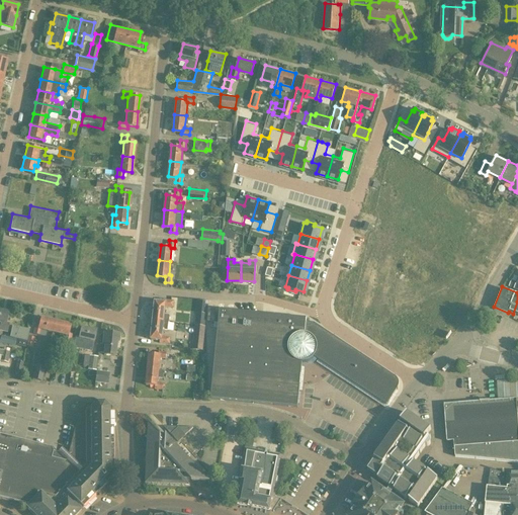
[(155,299),(153,319),(168,321),(169,313),(165,313),(165,305),(173,306),(173,299),(164,298),(164,301),(155,299)]
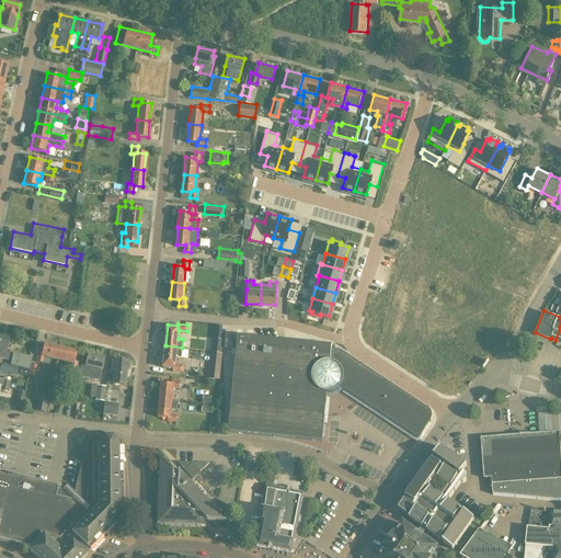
[(226,332),(225,345),(232,346),(233,333),(226,332)]
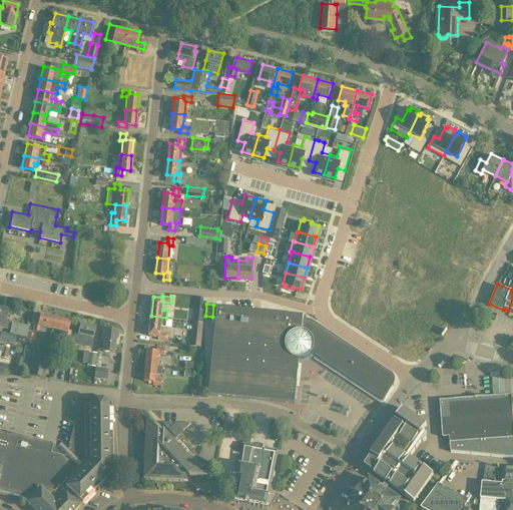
[(193,321),(192,321),(190,344),(201,345),(203,322),(201,321),(202,307),(194,306),(193,321)]
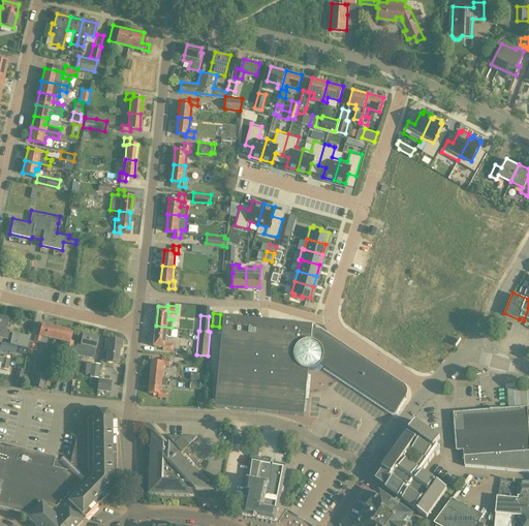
[(317,367),(320,364),(395,412),(405,396),(405,395),(406,393),(407,390),(406,387),(404,383),(320,329),(312,328),(312,323),(224,315),(215,405),(304,414),(308,369),(313,368),(317,367)]
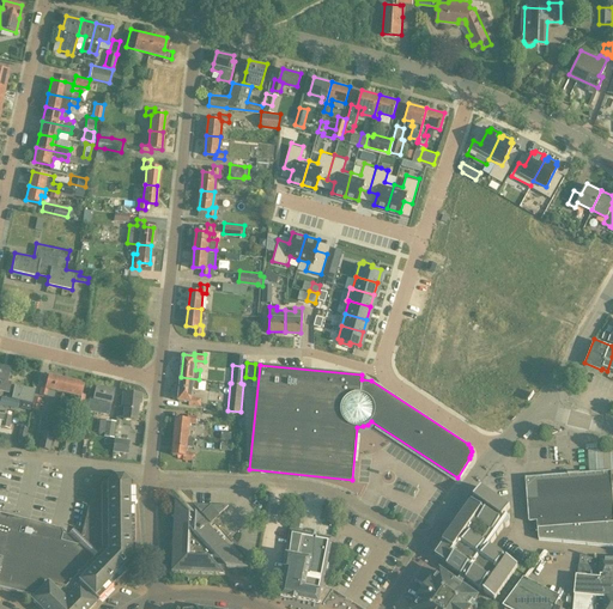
[(48,373),(46,384),(42,384),(40,393),(53,396),(55,390),(62,391),(66,378),(48,373)]
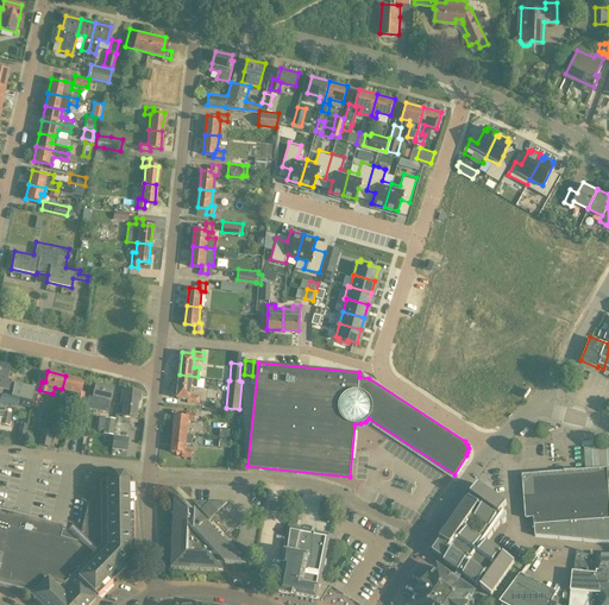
[(198,377),(180,375),(177,397),(188,398),(188,401),(199,402),(200,395),(190,394),(192,385),(196,386),(198,377)]
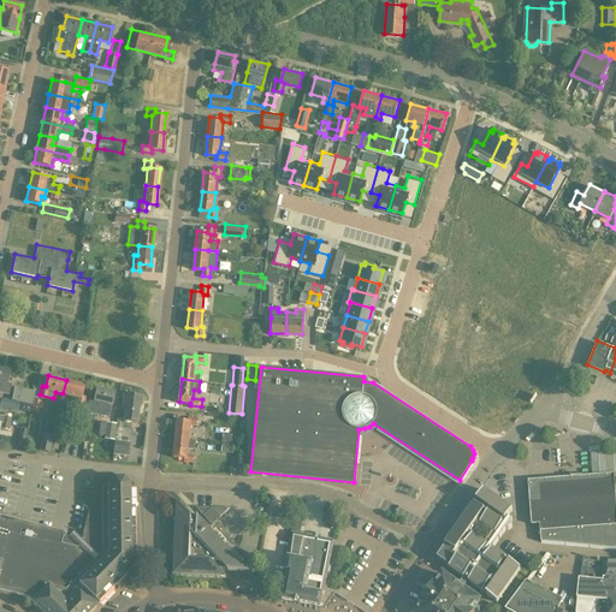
[(84,384),(66,380),(63,393),(78,397),(77,400),(71,399),(69,411),(81,414),(82,404),(83,405),(86,396),(82,396),(84,384)]
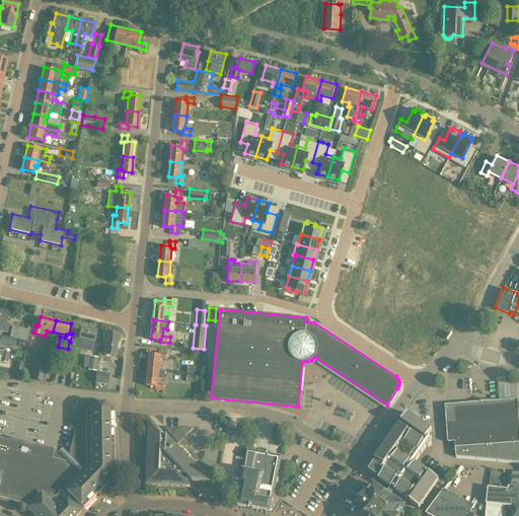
[(0,334),(0,335),(16,339),(16,338),(26,340),(28,335),(27,335),(29,328),(12,324),(9,336),(0,334)]
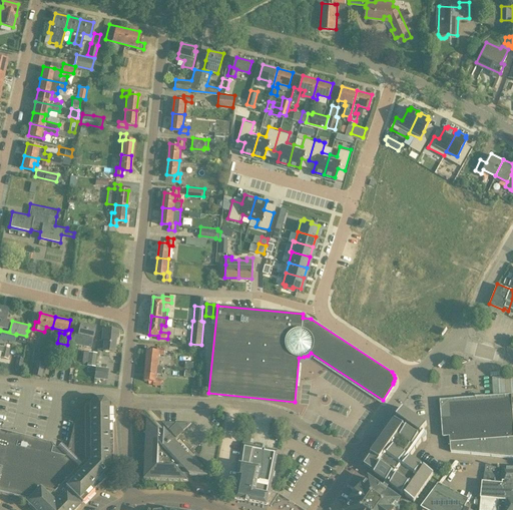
[(73,343),(80,345),(83,335),(93,337),(95,326),(80,323),(78,333),(75,332),(73,343)]
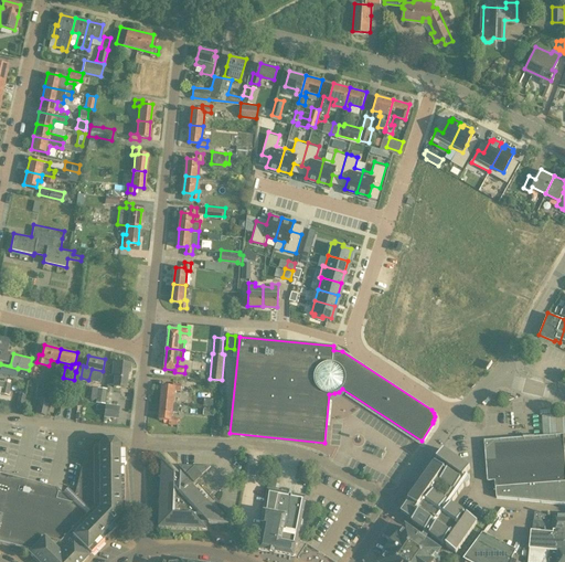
[(114,362),(113,373),(108,373),(107,383),(114,383),(114,386),(126,388),(127,372),(129,372),(130,363),(114,362)]
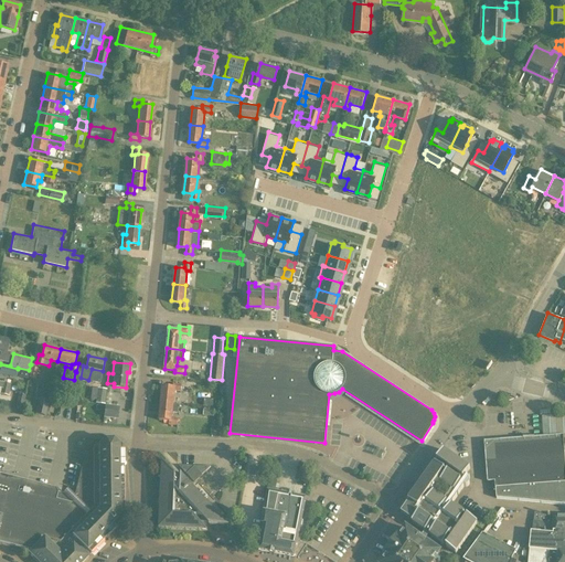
[(18,369),(0,364),(0,366),(0,371),(16,375),(18,369)]
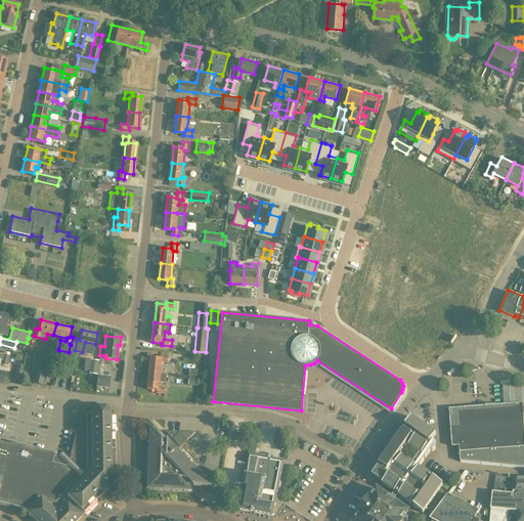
[(29,338),(27,343),(28,344),(27,348),(33,349),(35,340),(29,338)]
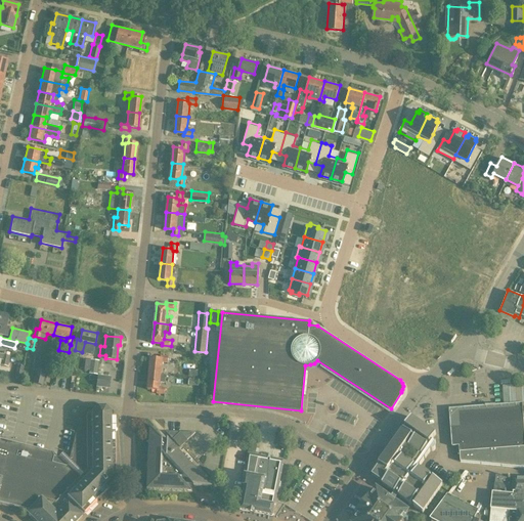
[(150,356),(149,372),(161,374),(161,373),(162,360),(168,360),(168,355),(161,354),(160,357),(150,356)]
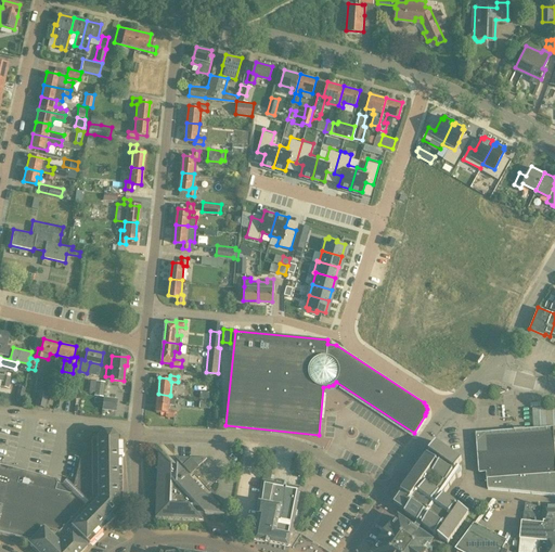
[(103,395),(104,381),(90,379),(89,390),(93,390),(93,394),(103,395)]
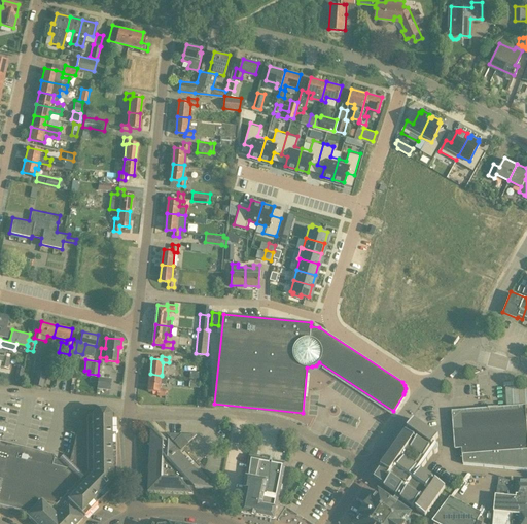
[(21,380),(24,367),(16,365),(14,378),(21,380)]
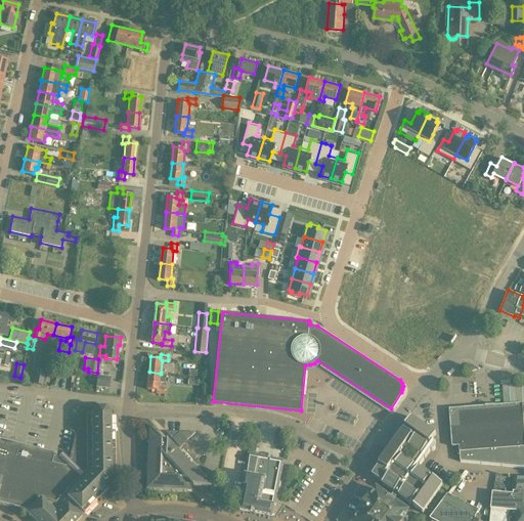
[(46,370),(45,370),(45,368),(36,366),(33,381),(42,384),(43,380),(46,370)]
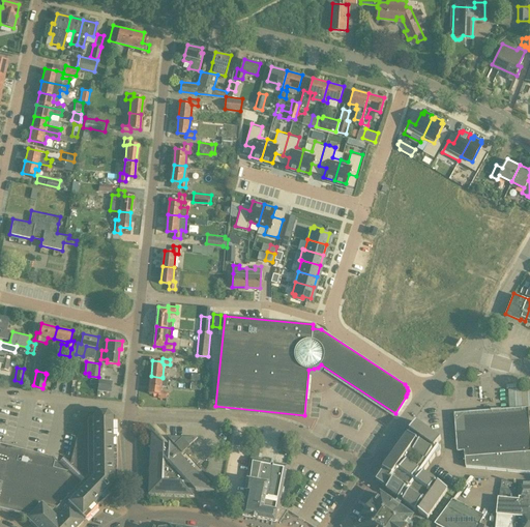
[(163,378),(151,376),(149,392),(158,393),(158,397),(166,397),(167,390),(160,390),(162,385),(167,385),(168,377),(163,377),(163,378)]
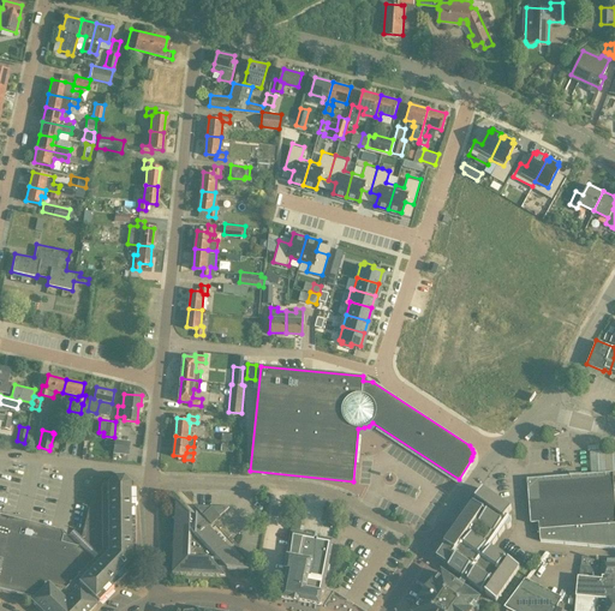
[(130,439),(114,437),(112,451),(127,454),(130,439)]
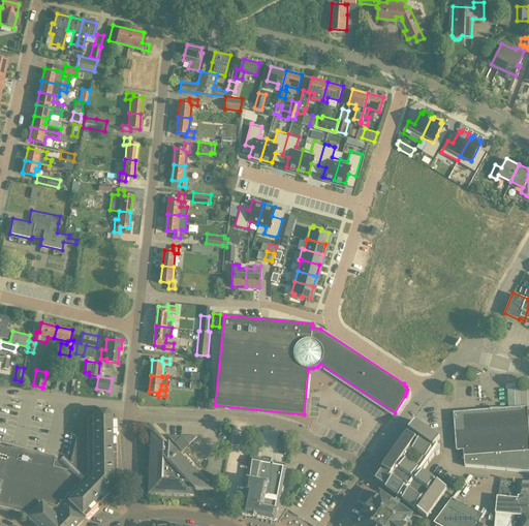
[(528,384),(506,385),(507,404),(528,402),(528,384)]
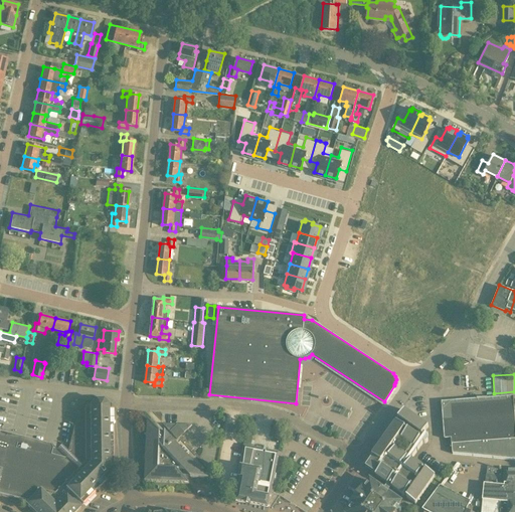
[(204,389),(205,379),(197,378),(196,389),(204,389)]
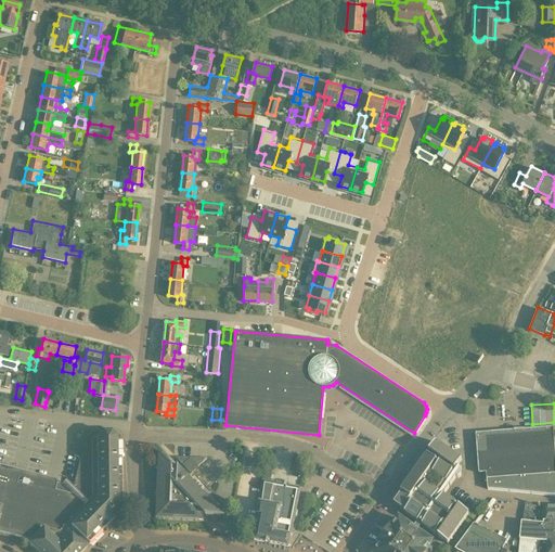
[(480,477),(487,477),(487,487),(554,493),(554,453),(553,425),(476,432),(478,471),(480,471),(480,477)]
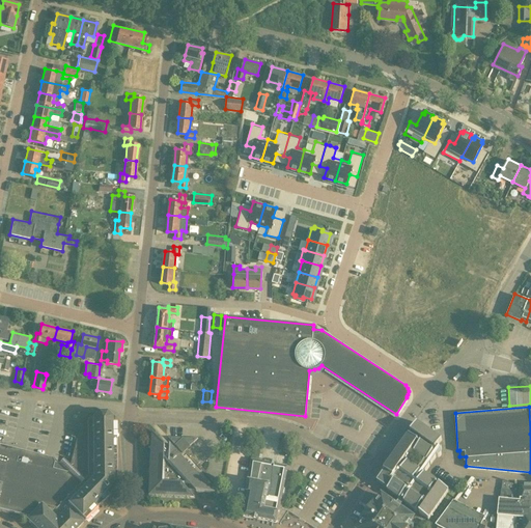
[(0,506),(29,515),(26,518),(36,527),(75,527),(116,485),(115,421),(110,420),(110,416),(105,411),(98,411),(92,416),(92,421),(80,421),(68,464),(62,457),(59,462),(54,461),(52,456),(0,443),(0,506)]
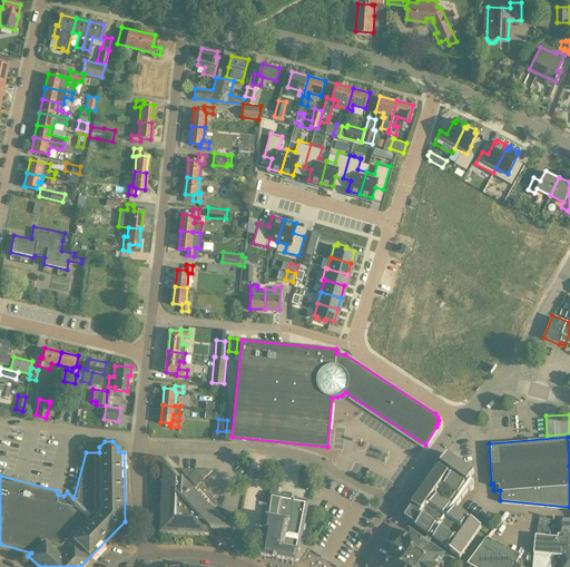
[(411,502),(413,505),(410,510),(411,518),(416,521),(415,525),(460,556),(481,526),(454,507),(468,488),(469,489),(470,488),(471,488),(472,488),(472,487),(473,487),(473,486),(473,485),(473,484),(473,482),(472,482),(473,481),(469,478),(473,470),(446,451),(411,502)]
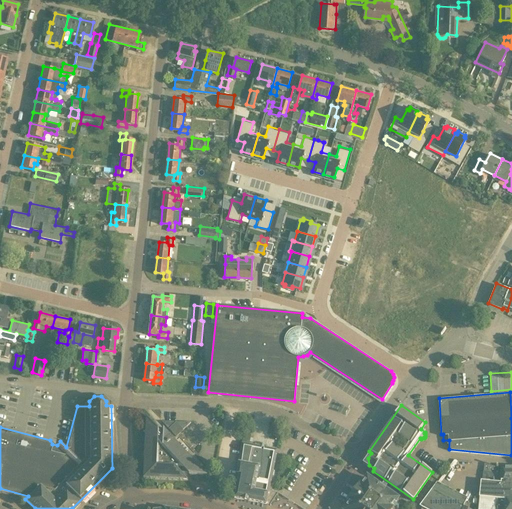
[(182,472),(189,472),(207,473),(163,425),(162,432),(146,414),(143,475),(188,478),(182,472)]
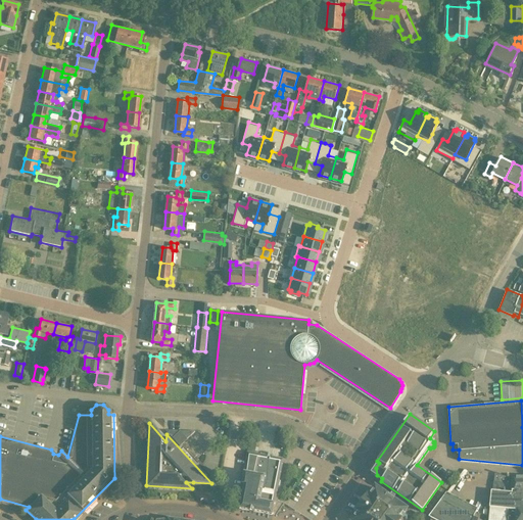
[(179,443),(187,436),(187,437),(195,430),(167,428),(167,430),(173,436),(179,443)]
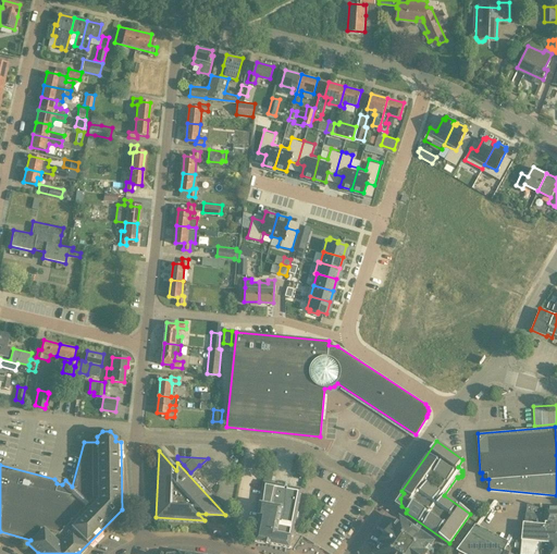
[(263,480),(260,502),(258,515),(260,516),(256,541),(291,548),(295,524),(301,487),(271,481),(273,468),(264,467),(262,479),(263,480)]
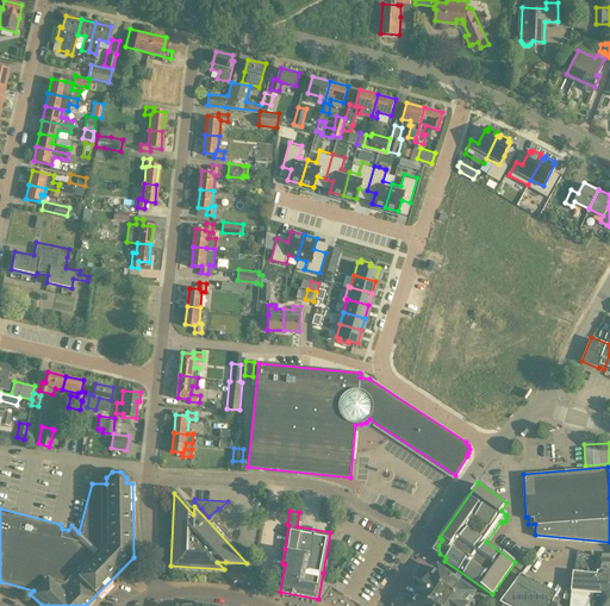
[(571,591),(572,591),(592,592),(591,598),(602,599),(602,601),(609,601),(609,553),(597,553),(577,550),(576,558),(572,583),(571,583),(571,591)]
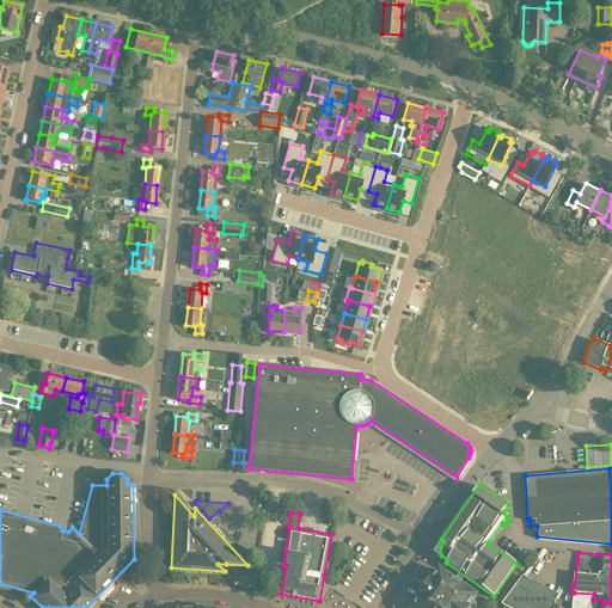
[(470,607),(471,606),(469,605),(476,595),(440,569),(433,578),(430,577),(416,597),(418,599),(411,607),(470,607)]
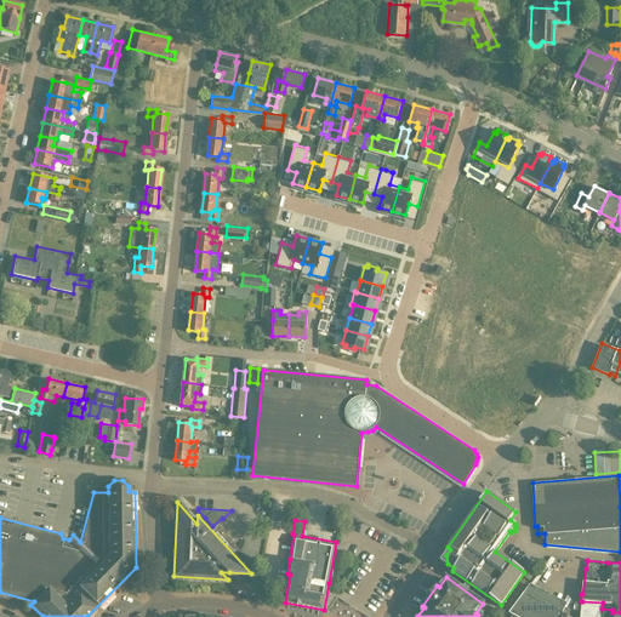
[(530,582),(508,611),(520,616),(571,616),(562,612),(568,601),(530,582)]
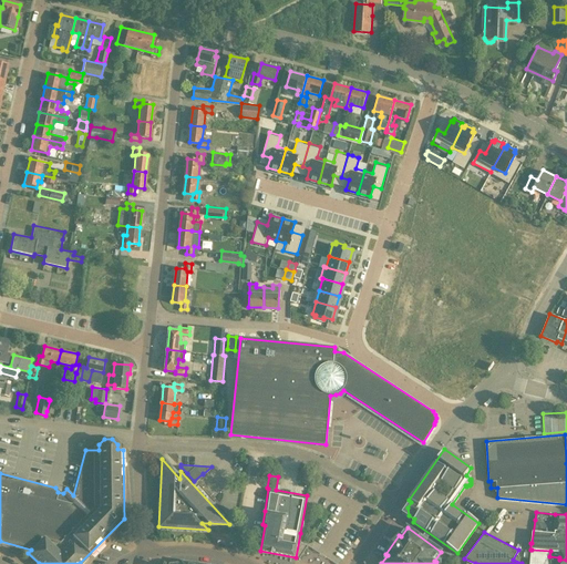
[(554,563),(566,563),(566,560),(559,560),(559,557),(549,556),(550,551),(532,550),(529,562),(550,563),(554,563)]
